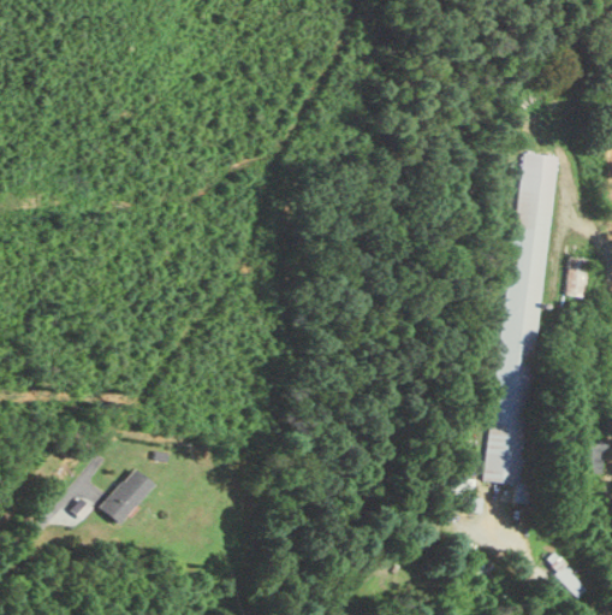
[(521,151),(489,482),(520,485),(517,504),(532,506),(535,460),(527,459),(556,154),(521,151)]
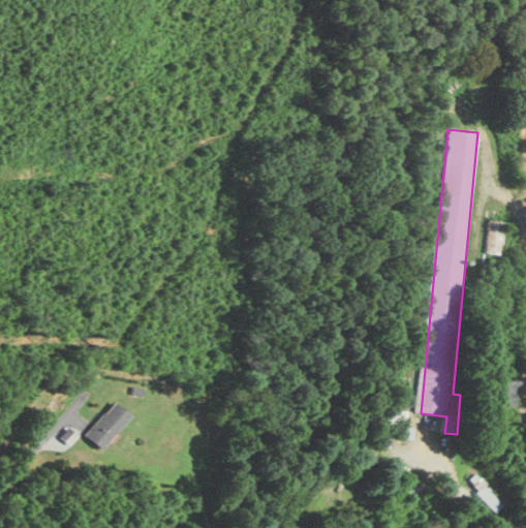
[(427,178),(434,178),(435,152),(428,152),(427,178)]
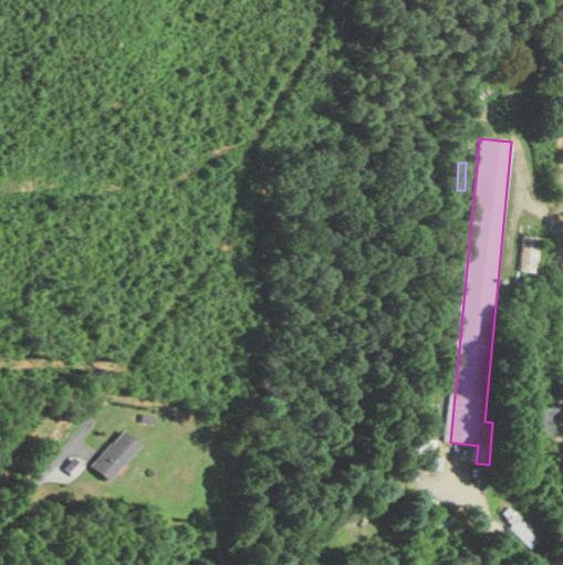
[(539,272),(542,237),(525,236),(521,271),(539,272)]
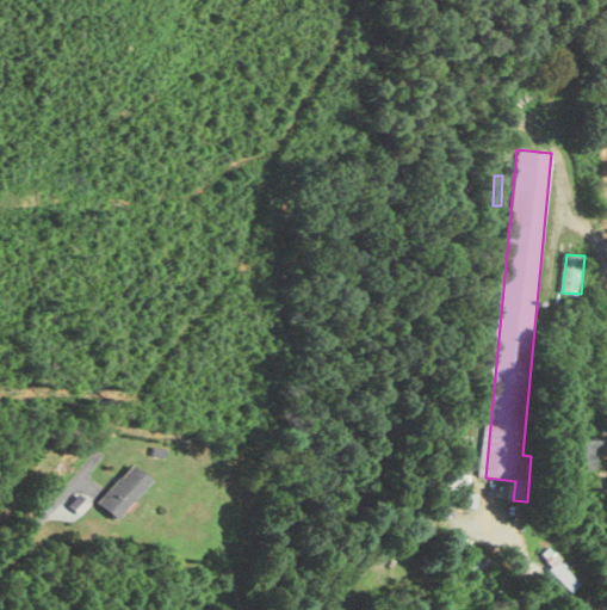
[(99,501),(118,519),(154,482),(135,464),(99,501)]
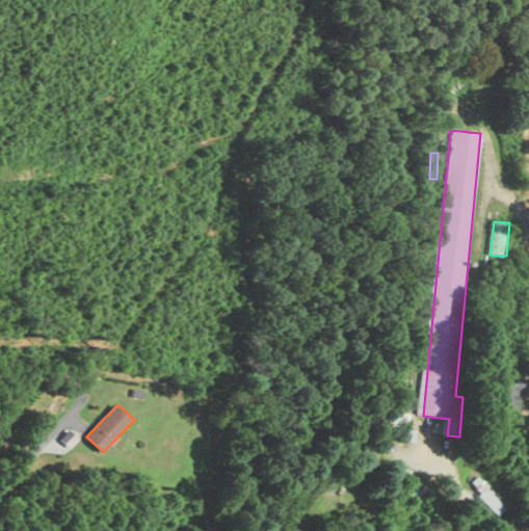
[(472,484),(502,513),(510,505),(480,476),(472,484)]
